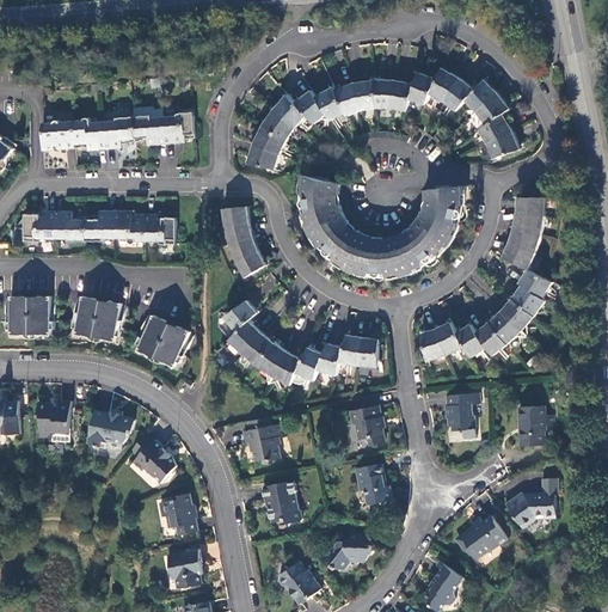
[(425,93),(438,101),(454,78),(437,67),(431,79),(425,93)]
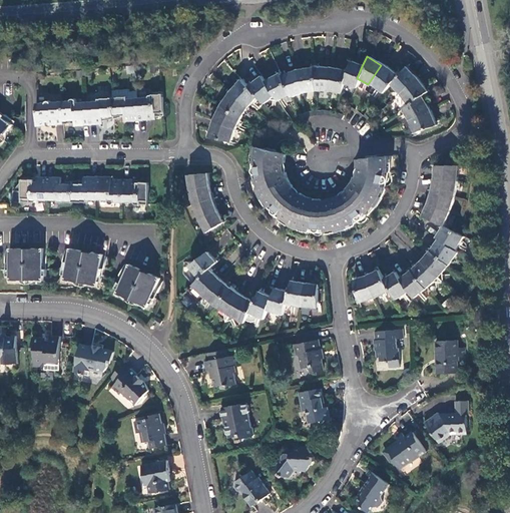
[(340,83),(353,87),(357,78),(362,66),(346,60),(343,70),(340,83)]
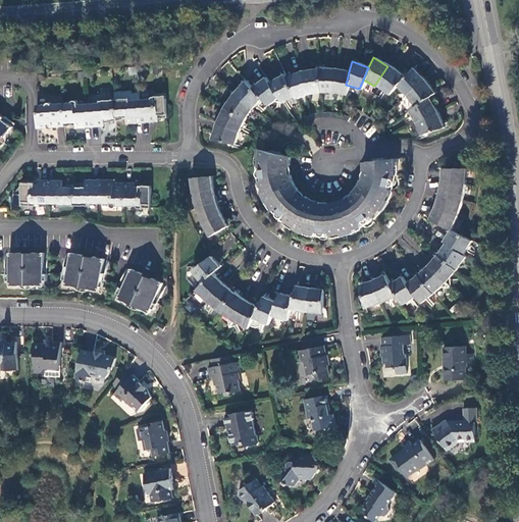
[(374,86),(385,94),(394,86),(402,75),(387,66),(374,86)]
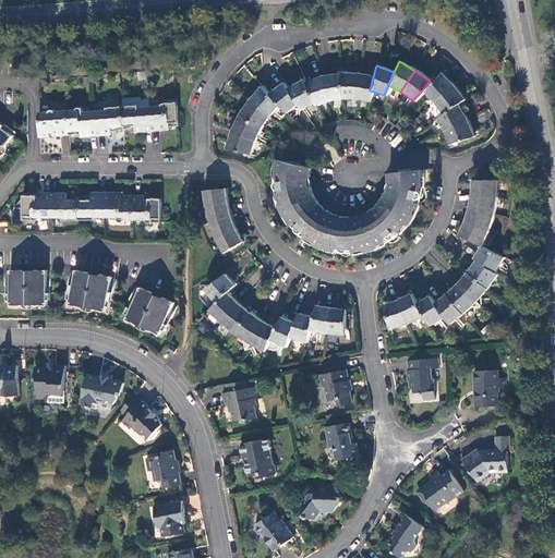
[(450,85),(438,72),(430,81),(421,92),(431,101),(450,85)]
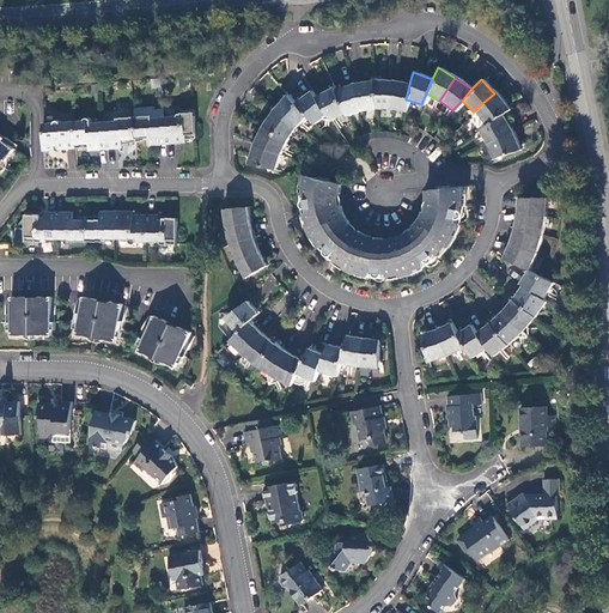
[(357,110),(372,108),(370,80),(349,84),(357,110)]
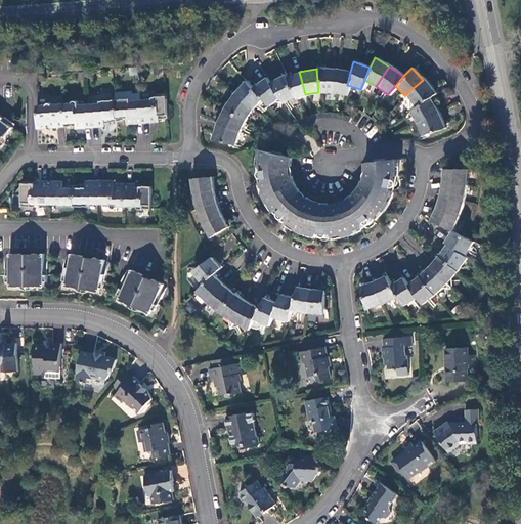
[(318,92),(332,92),(334,69),(316,69),(318,92)]
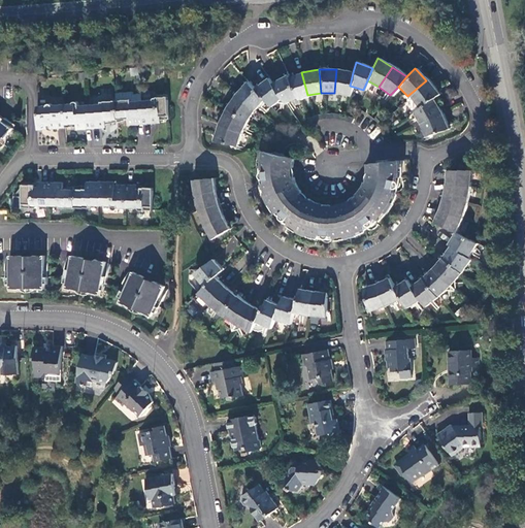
[(334,93),(347,95),(350,86),(353,72),(336,69),(334,93)]
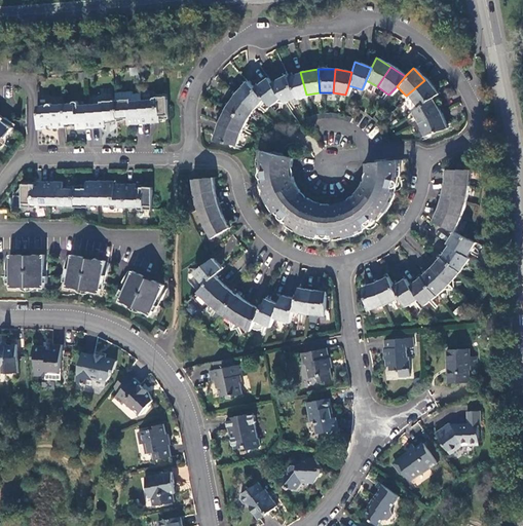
[(294,100),(306,95),(300,72),(284,77),(293,98),(294,100)]
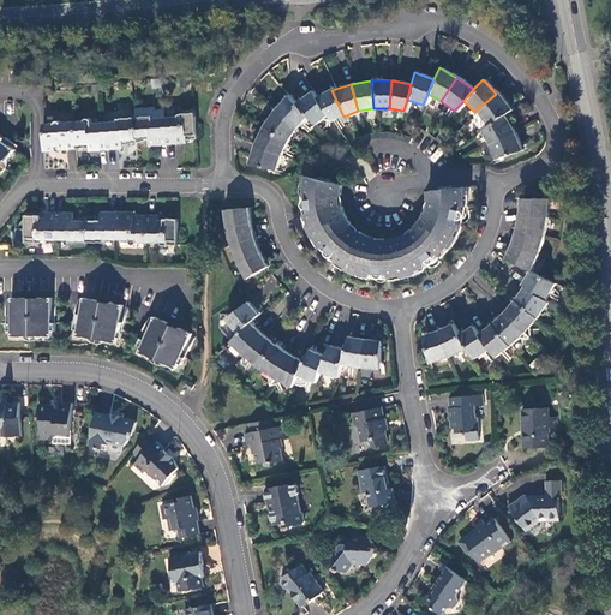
[(328,121),(342,114),(331,90),(330,88),(312,97),(328,121)]
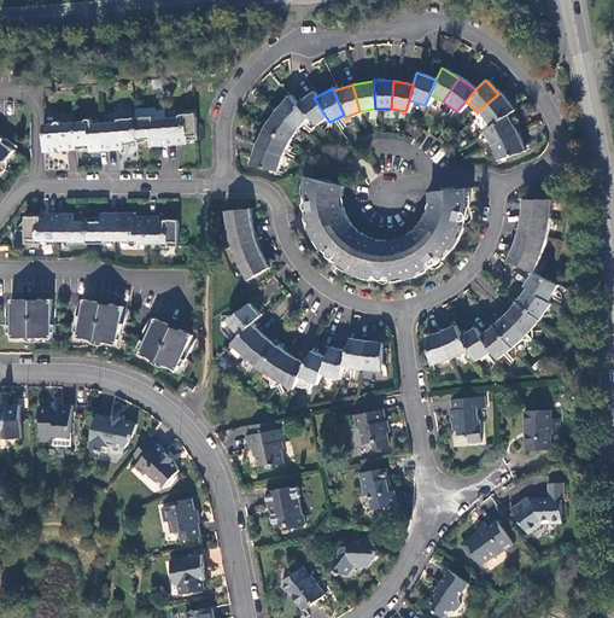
[(309,92),(293,104),(305,117),(332,145),(338,146),(343,147),(348,149),(329,122),(314,98),(309,92)]
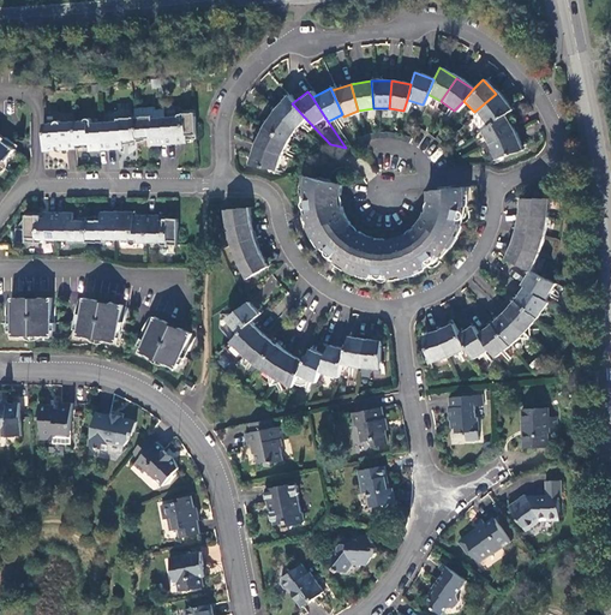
[(474,112),(485,124),(501,114),(508,109),(496,94),(474,112)]
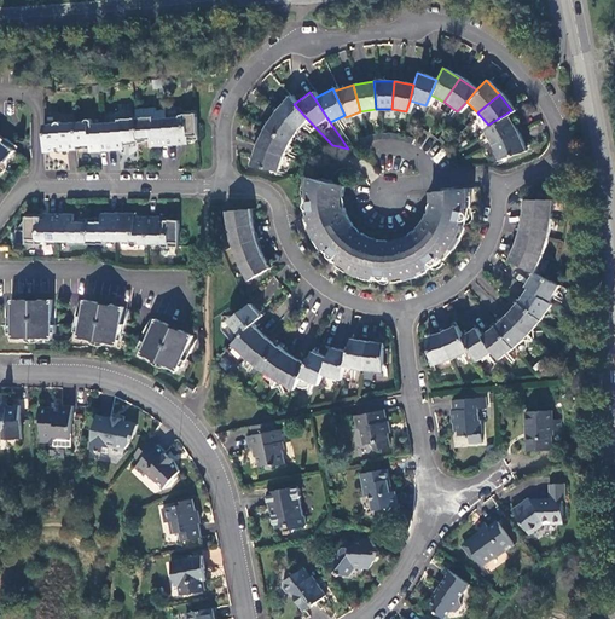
[(295,128),(306,117),(294,104),(286,97),(272,111),(295,128)]
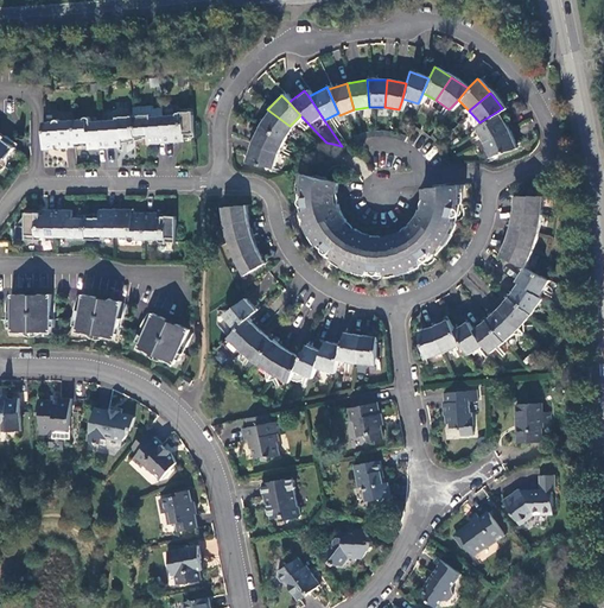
[(280,139),(290,126),(267,109),(256,126),(280,139)]
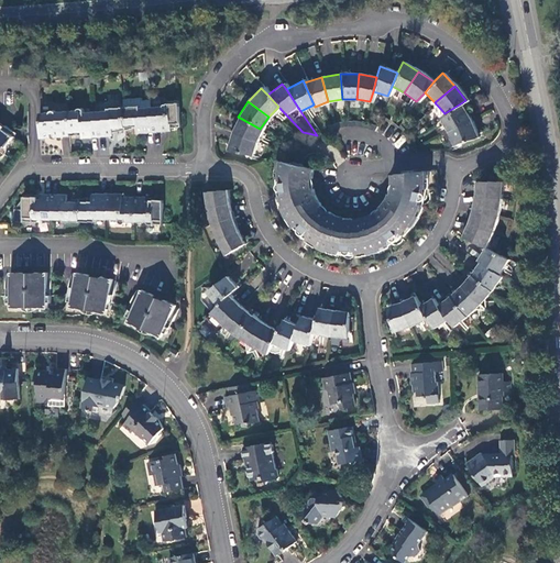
[(165,129),(177,128),(175,102),(162,103),(161,103),(160,106),(160,107),(147,108),(150,132),(157,131),(158,131),(160,131),(161,130),(161,128),(161,125),(164,125),(165,129)]
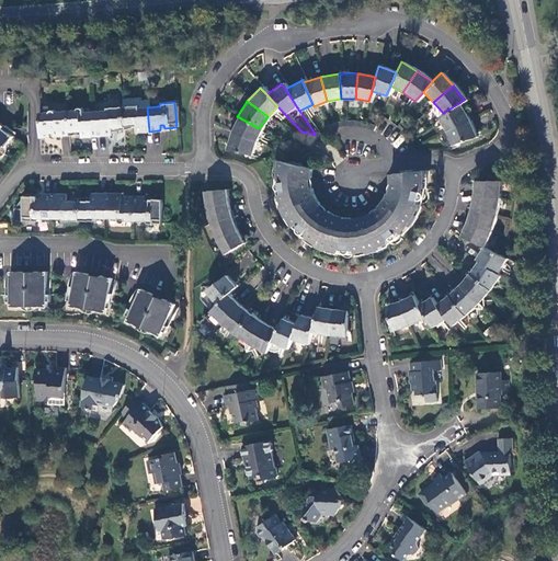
[(466,119),(457,104),(443,113),(436,118),(444,130),(466,119)]
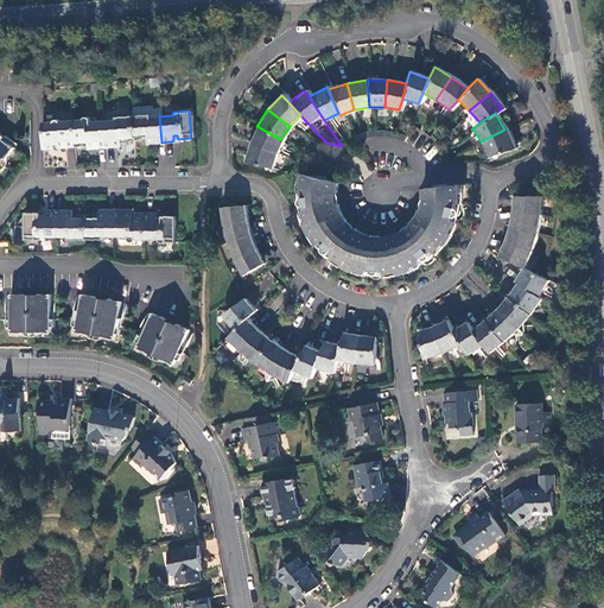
[(145,144),(161,143),(159,116),(146,116),(146,114),(129,116),(132,140),(140,139),(140,137),(145,137),(145,144)]
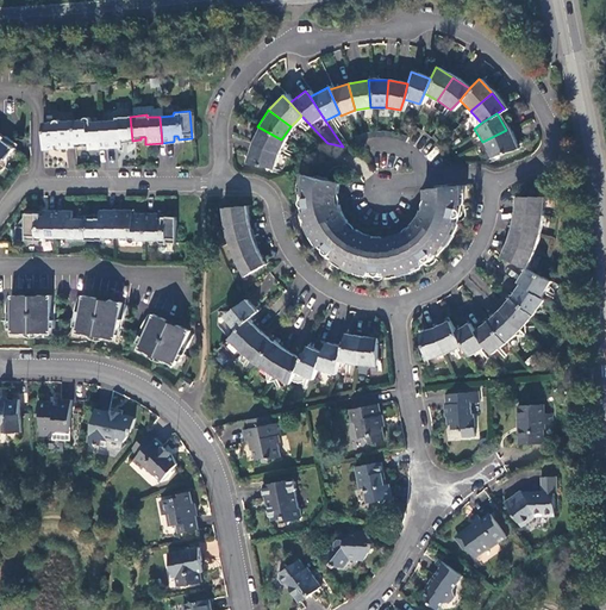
[(123,143),(132,141),(130,117),(112,118),(112,120),(99,122),(101,147),(118,144),(118,139),(123,138),(123,143)]
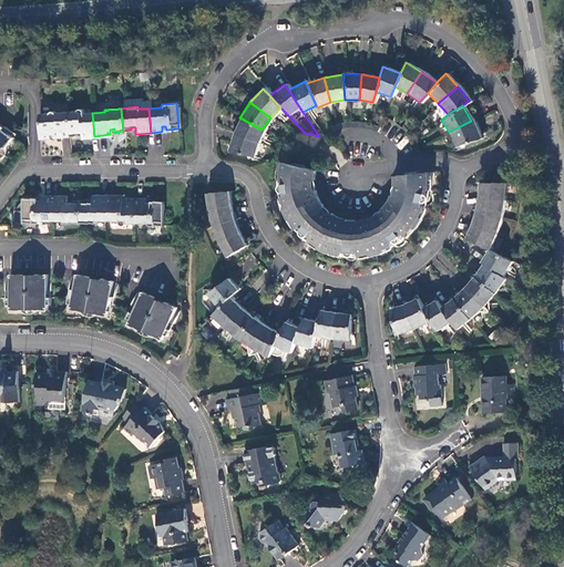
[(86,137),(94,136),(92,113),(81,114),(81,112),(80,111),(79,110),(77,110),(75,110),(74,112),(64,112),(67,137),(80,136),(80,133),(83,133),(84,135),(85,135),(86,137)]
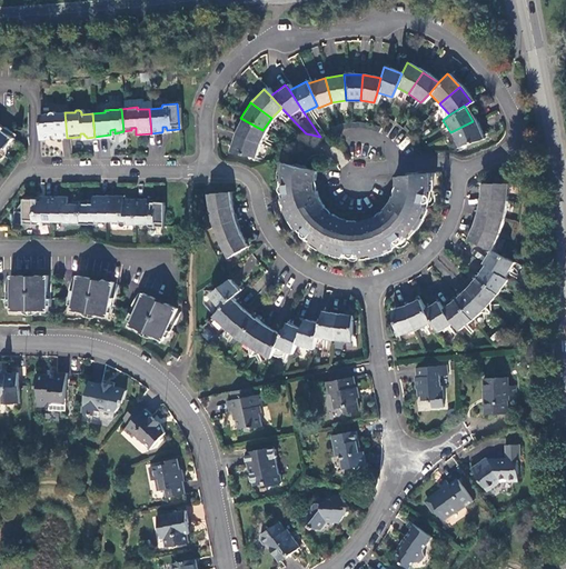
[(51,139),(67,138),(65,112),(53,113),(52,112),(50,112),(48,112),(47,113),(37,116),(37,133),(37,140),(48,139),(48,136),(51,136),(51,139)]
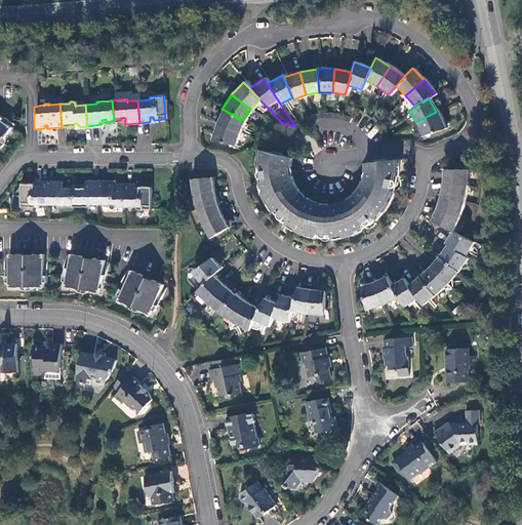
[(24,123),(34,123),(34,107),(24,107),(24,123)]
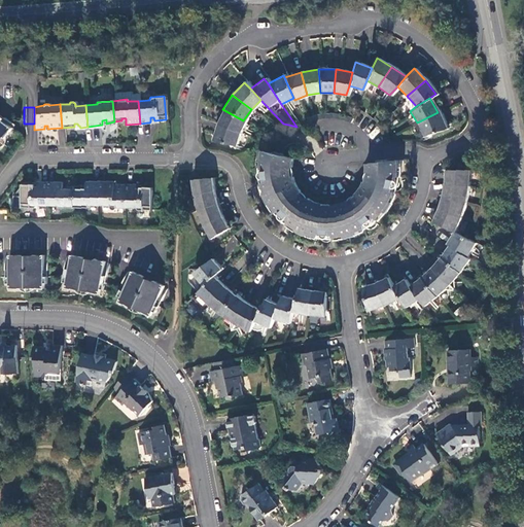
[(238,133),(243,120),(222,109),(215,125),(238,133)]
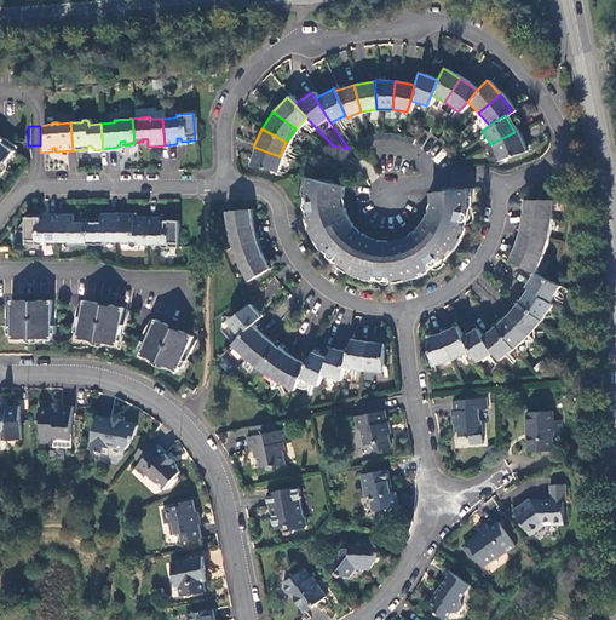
[(522,150),(514,132),(490,144),(494,158),(502,161),(504,158),(522,150)]
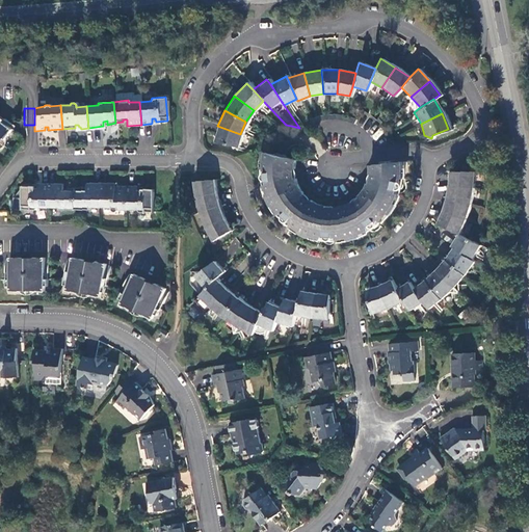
[(354,120),(346,115),(345,122),(352,125),(354,120)]
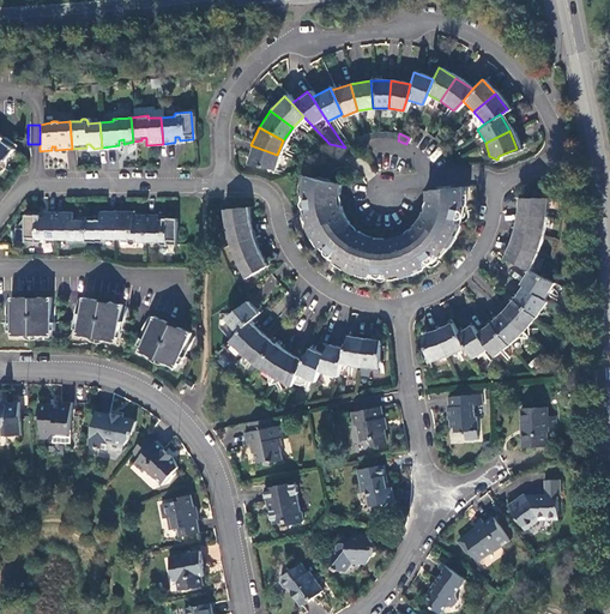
[(2,161),(11,149),(0,140),(0,160),(2,161)]
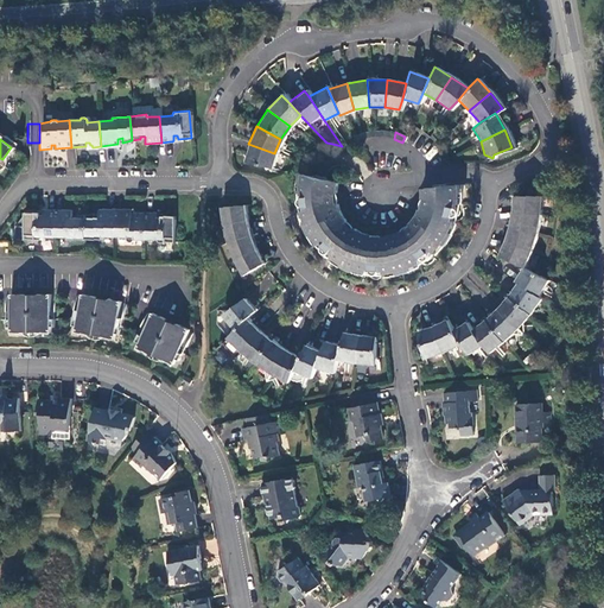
[(269,166),(274,153),(248,144),(241,162),(261,168),(262,170),(269,166)]
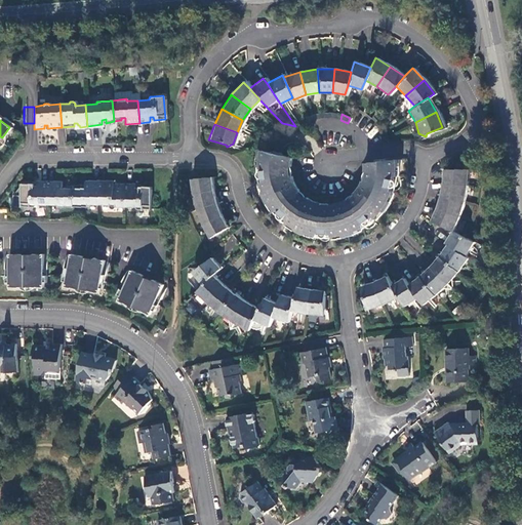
[(55,144),(63,143),(62,128),(54,129),(55,144)]
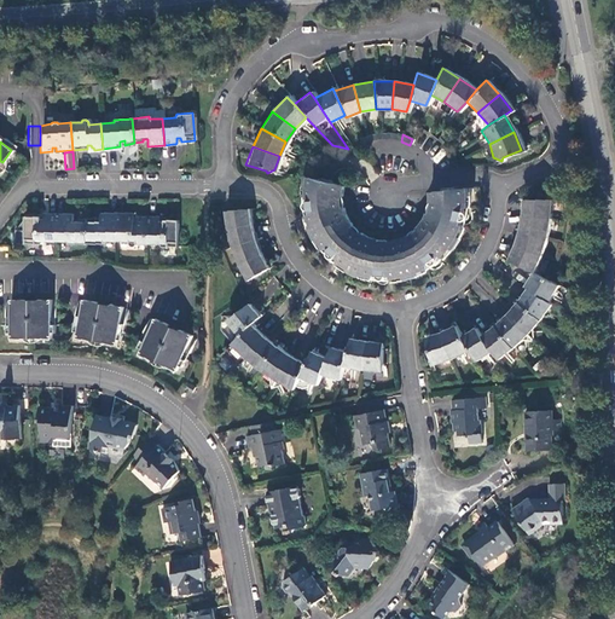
[(342,196),(342,186),(325,181),(306,177),(302,177),(300,185),(300,196),(305,200),(305,202),(302,203),(301,206),(300,208),(301,210),(303,212),(306,212),(306,214),(301,218),(305,229),(309,227),(314,239),(312,241),(318,252),(323,249),(325,252),(324,254),(324,255),(325,258),(328,259),(330,259),(331,259),(334,260),(332,266),(342,272),(344,268),(357,273),(355,277),(367,281),(369,275),(372,276),(372,278),(375,281),(377,282),(379,281),(382,279),(382,277),(384,276),(387,282),(399,281),(398,276),(411,272),(412,276),(423,271),(422,265),(424,264),(427,266),(429,266),(431,265),(433,264),(433,260),(431,259),(434,256),(439,259),(447,250),(444,248),(451,236),(454,238),(460,227),(454,224),(457,221),(459,221),(462,220),(463,218),(463,215),(462,213),(459,212),(459,208),(465,208),(465,196),(460,197),(460,189),(428,192),(428,202),(429,202),(427,214),(425,213),(422,220),(419,224),(415,229),(416,230),(406,237),(406,235),(387,241),(388,242),(376,241),(377,239),(367,237),(359,232),(358,233),(350,226),(352,224),(347,217),(343,207),(341,208),(340,196),(342,196)]
